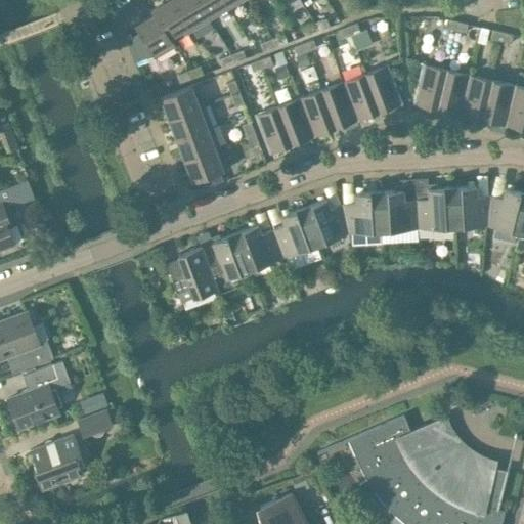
[(190,32),(171,0),(168,0),(151,9),(174,47),(175,46),(173,42),(190,32)]
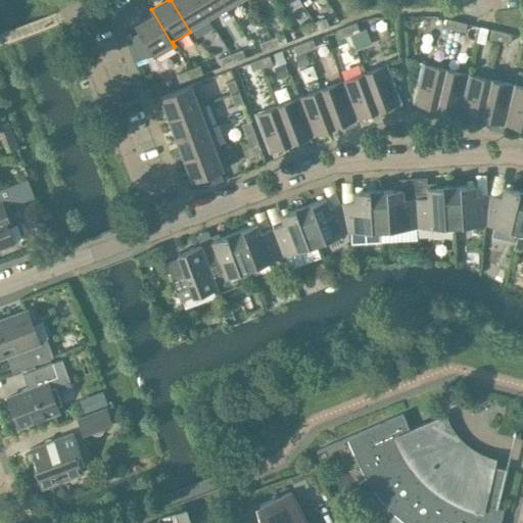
[(209,20),(196,0),(171,0),(190,32),(209,20)]
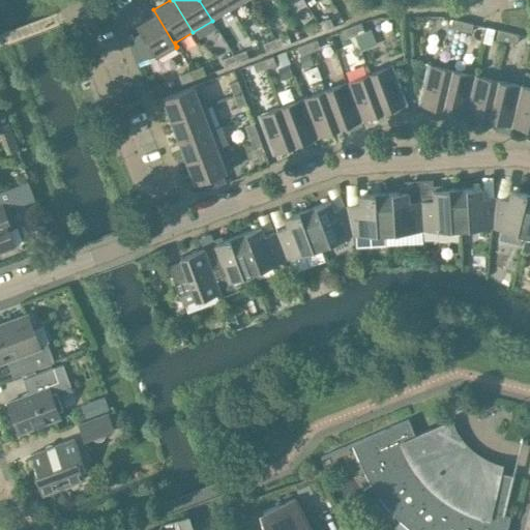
[(231,9),(225,0),(199,0),(212,21),(231,9)]
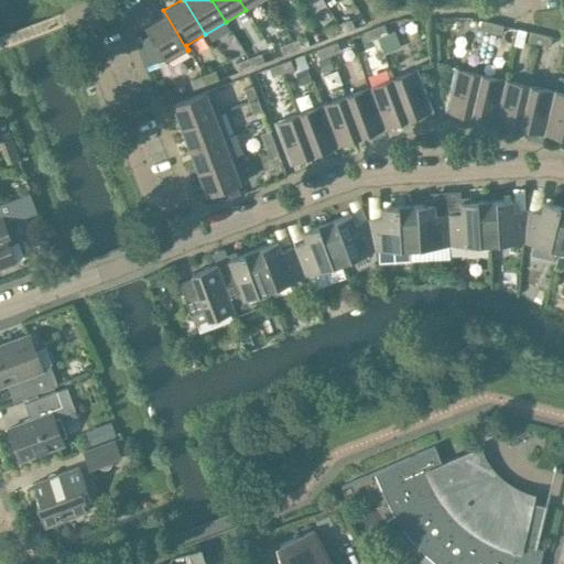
[(262,0),(239,0),(246,10),(262,0)]
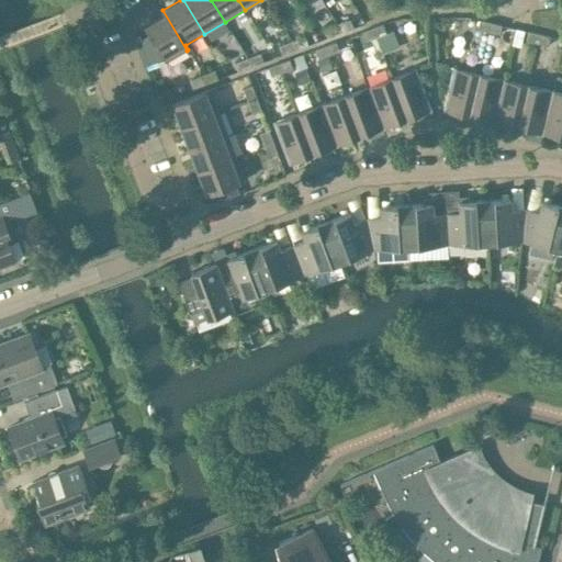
[(187,51),(163,10),(161,11),(164,15),(144,27),(165,63),(187,51)]
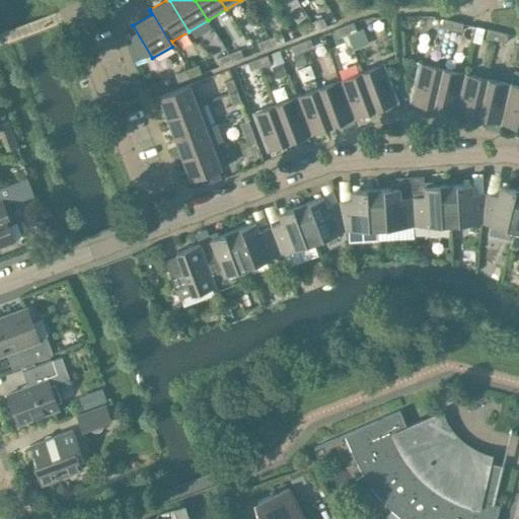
[(326,26),(323,18),(311,22),(314,30),(326,26)]
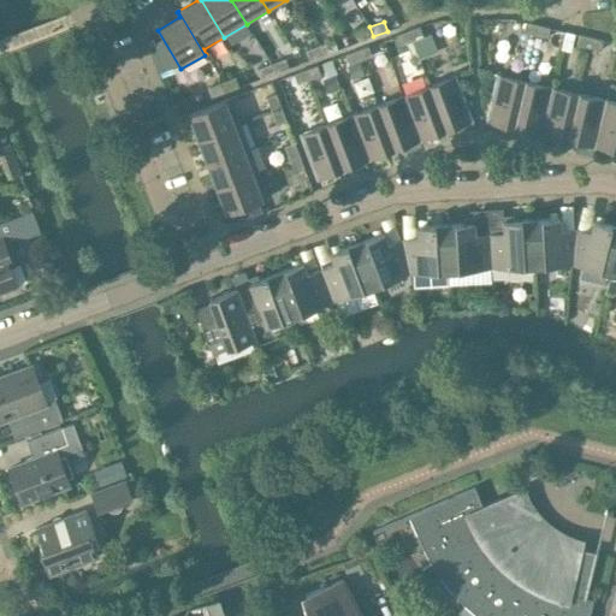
[(535,36),(538,25),(525,23),(522,34),(535,36)]
